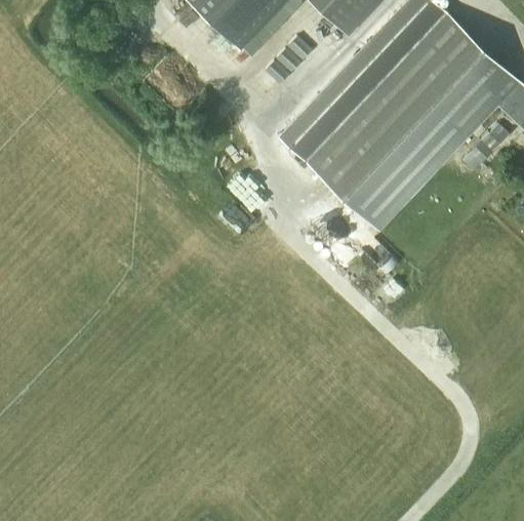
[(383,0),(188,0),(241,50),(288,0),(309,0),(349,37),(383,0)]
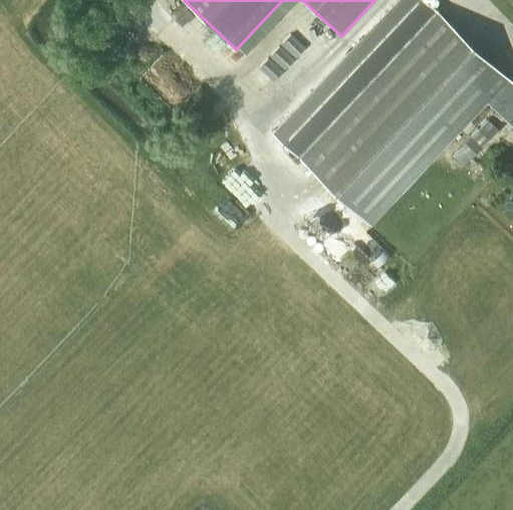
[(420,0),(400,0),(273,135),(300,160),(370,227),(462,131),(487,104),(491,108),(512,129),(512,87),(437,15),(420,0)]
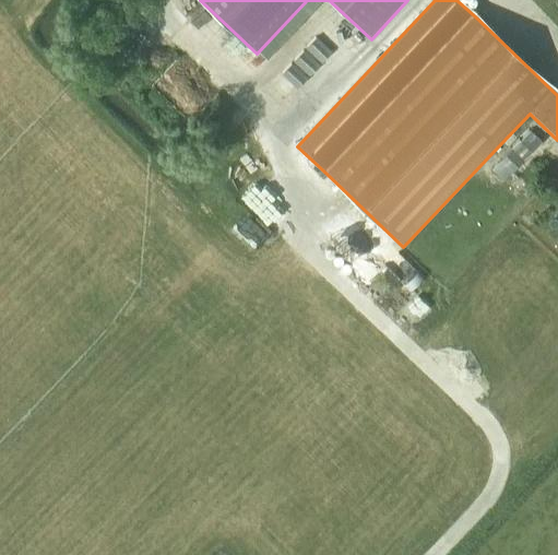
[(198,32),(209,20),(203,14),(191,25),(198,32)]
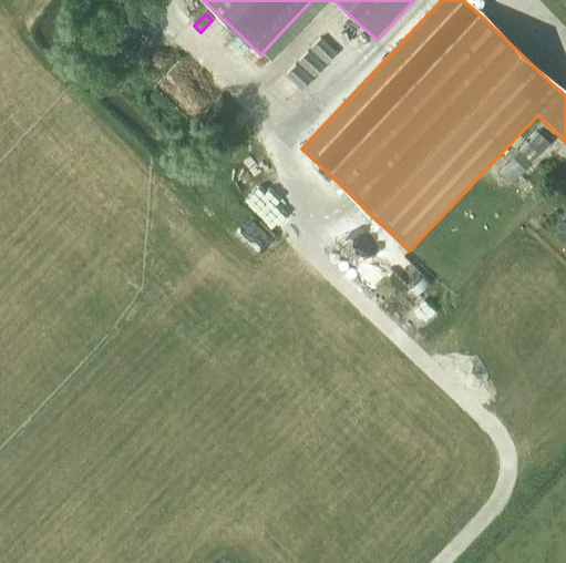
[(270,80),(287,96),(336,49),(319,32),(270,80)]
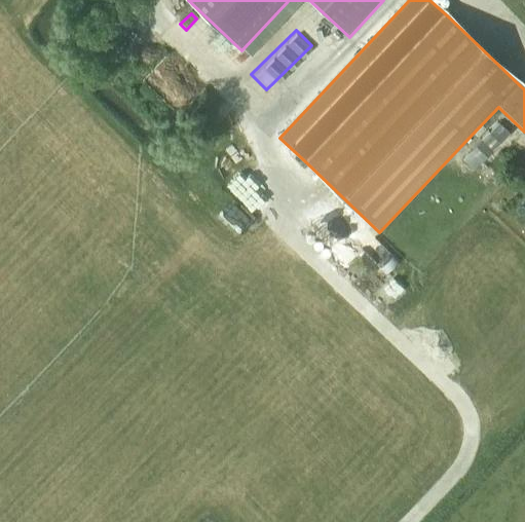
[(484,148),(465,165),(476,176),(494,158),(484,148)]
